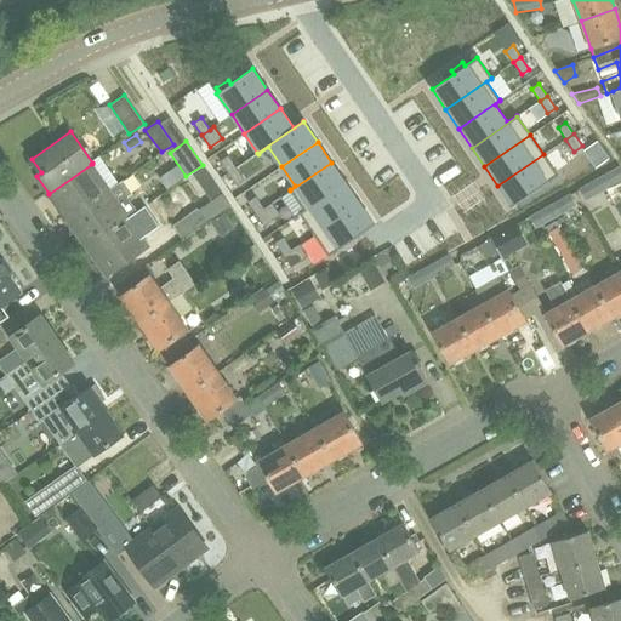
[(543,154),(497,186),(512,206),(558,175),(543,154)]
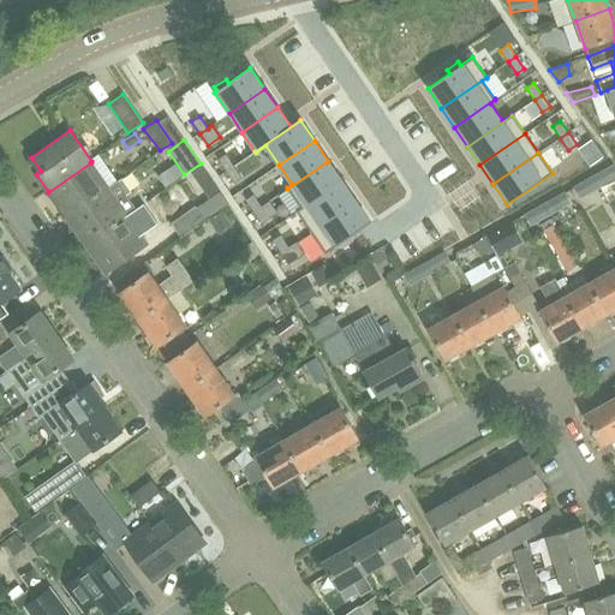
[(226,154),(218,160),(226,172),(233,166),(226,154)]
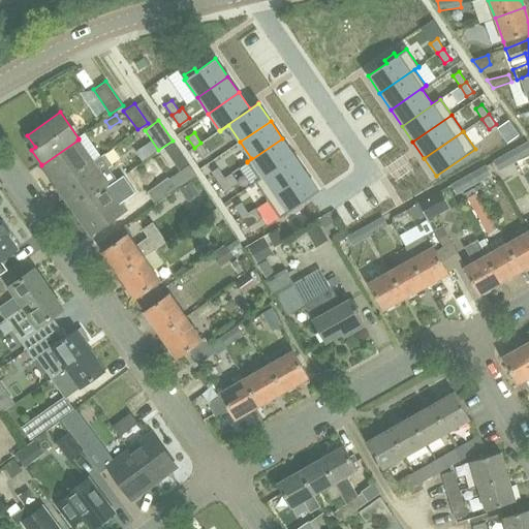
[(85,135),(41,165),(58,189),(94,163),(93,162),(100,157),(85,135)]
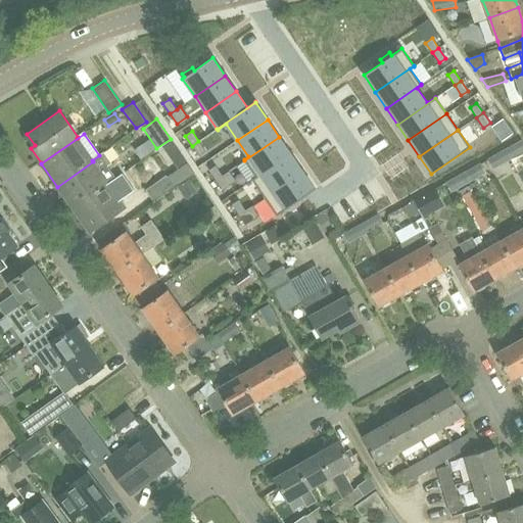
[(279,137),(244,160),(255,177),(251,180),(252,180),(291,153),(279,137)]
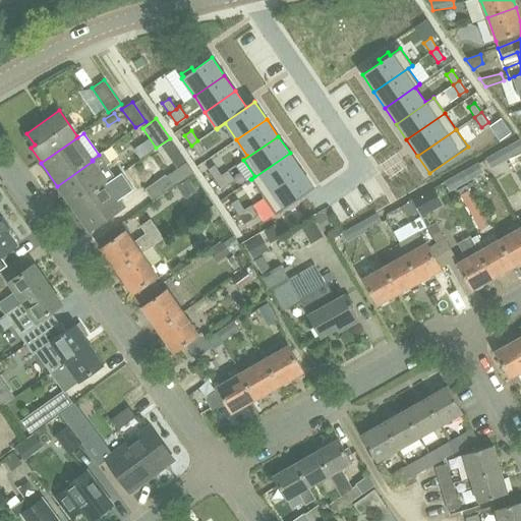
[(520,140),(519,138),(503,148),(509,159),(520,151),(520,140)]
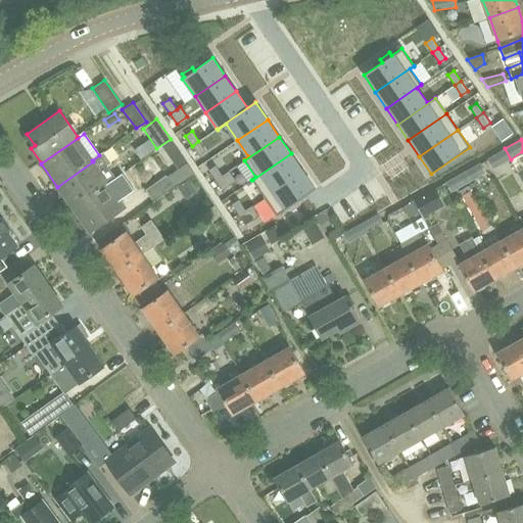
[(198,141),(192,146),(199,156),(205,151),(198,141)]
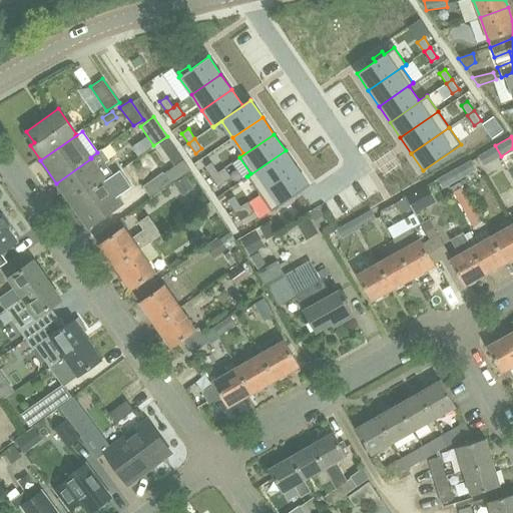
[(132,145),(138,155),(145,150),(139,141),(132,145)]
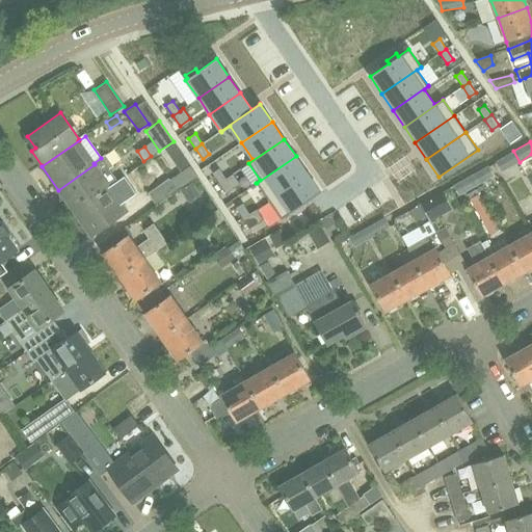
[(513,151),(495,161),(501,173),(520,162),(513,151)]
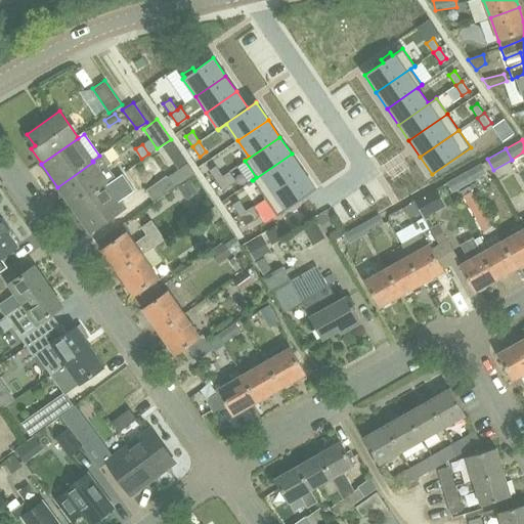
[(292,154),(253,180),(264,198),(303,171),(292,154)]
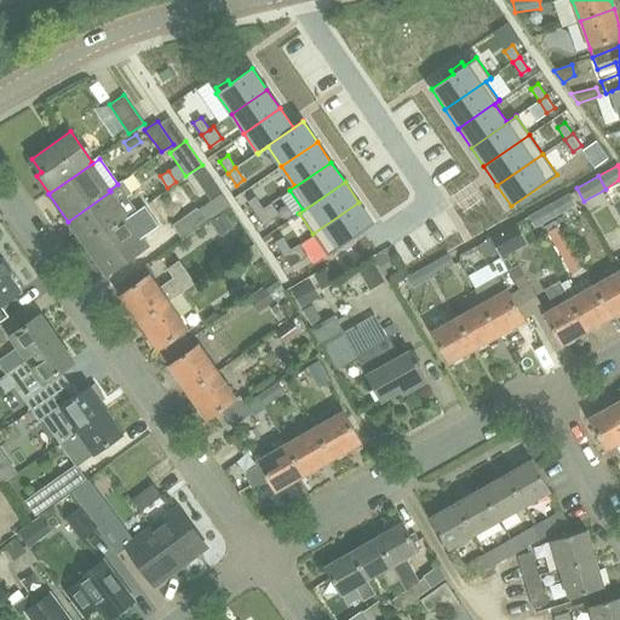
[(110,193),(68,222),(87,248),(130,219),(128,217),(137,211),(126,196),(118,202),(110,193)]
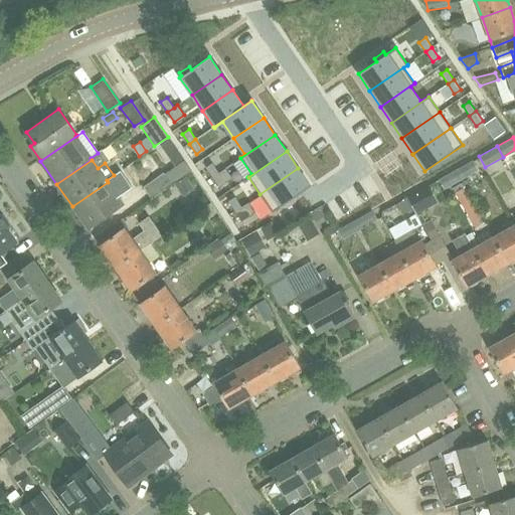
[(164,174),(171,184),(190,171),(183,160),(164,174)]
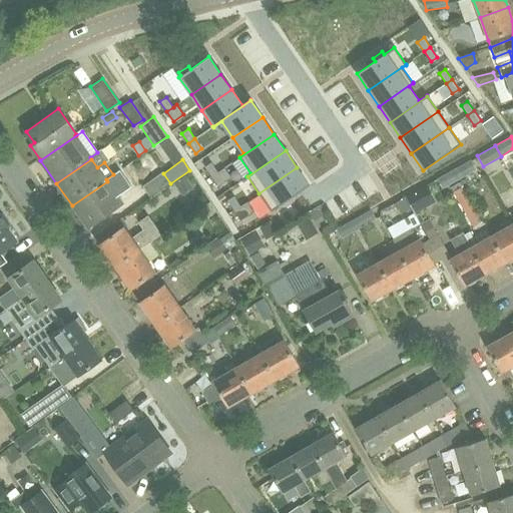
[(470,159),(453,168),(460,179),(476,170),(470,159)]
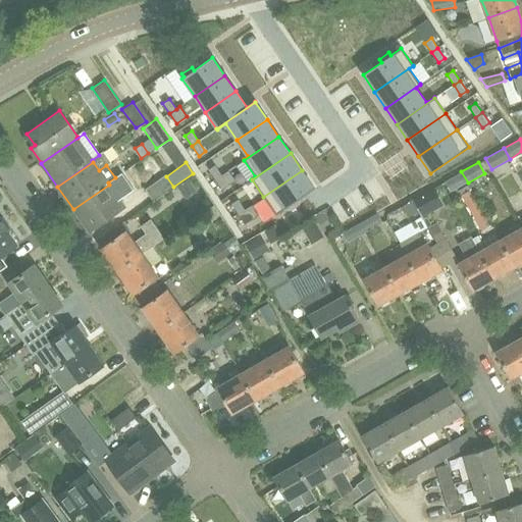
[(215,165),(208,169),(215,179),(221,175),(215,165)]
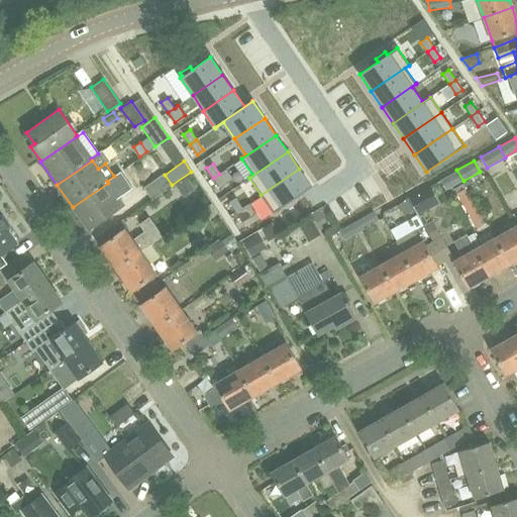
[(219,174),(213,178),(220,188),(233,179),(226,169),(219,174)]
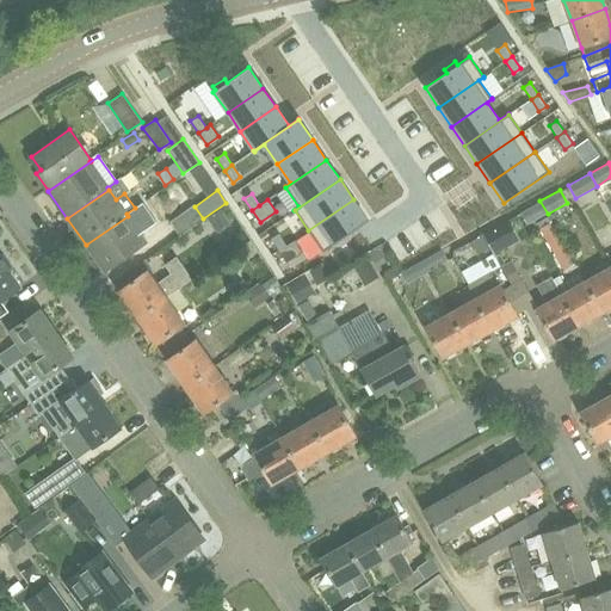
[(353,199),(308,230),(322,252),(368,221),(353,199)]
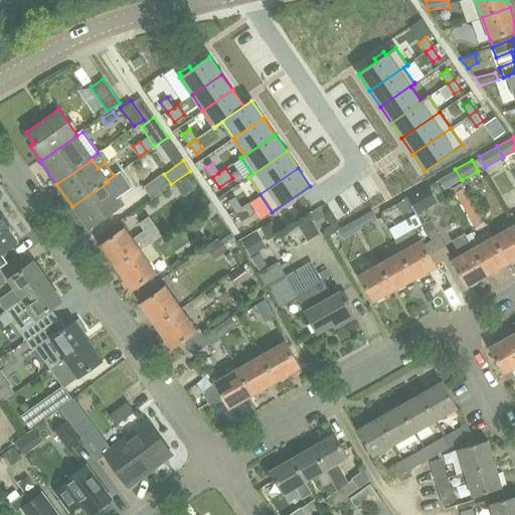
[(455,169),(438,179),(444,190),(462,180),(455,169)]
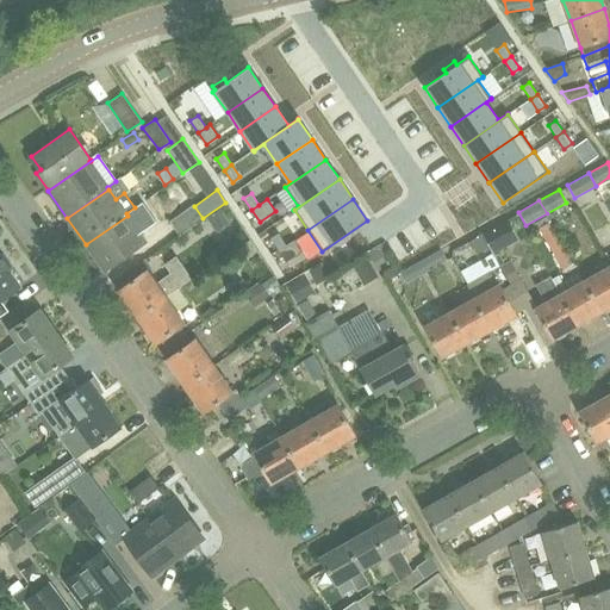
[(193,205),(169,222),(179,235),(203,218),(194,206),(193,205)]
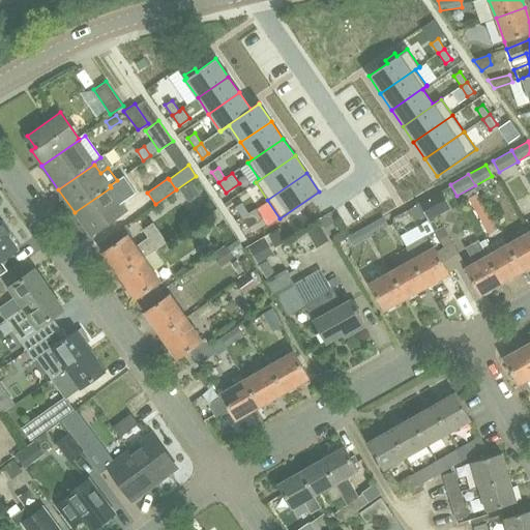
[(190,181),(179,189),(186,200),(198,192),(190,181)]
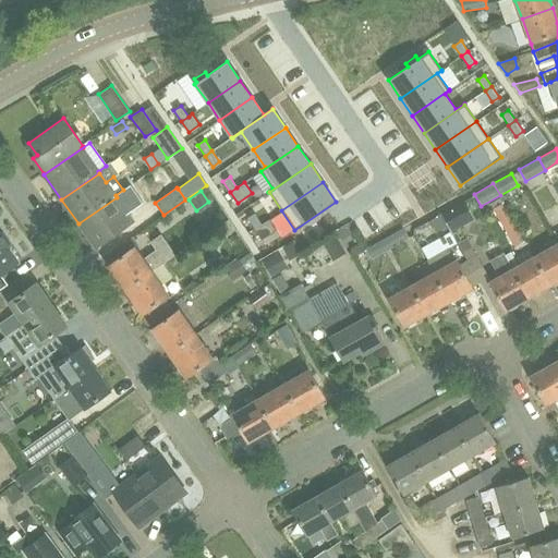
[(79,223),(95,247),(133,221),(117,197),(79,223)]
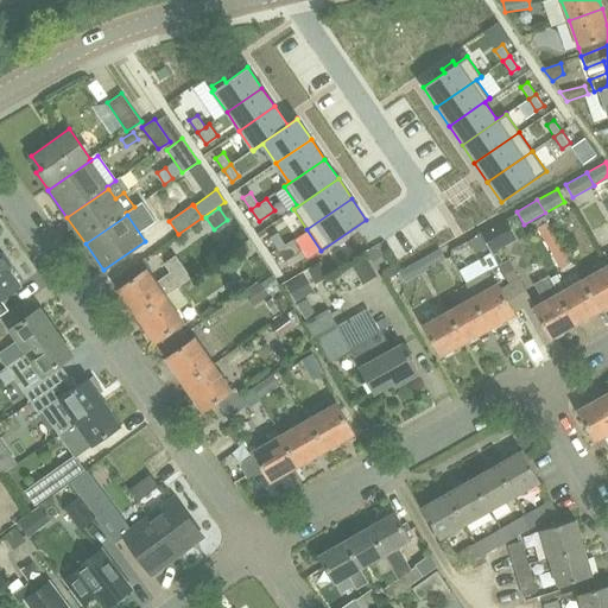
[(546,222),(538,227),(561,267),(569,263),(546,222)]
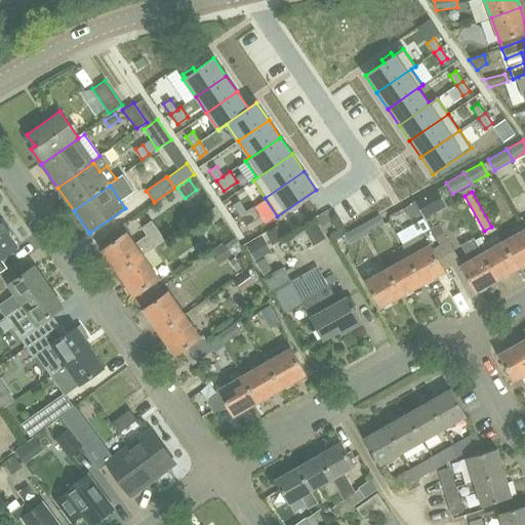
[(240,201),(233,205),(239,215),(246,211),(240,201)]
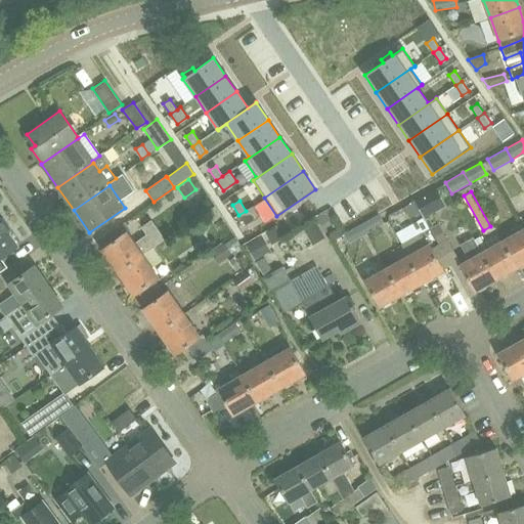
[(246,211),(238,215),(245,225),(259,217),(253,206),(246,211)]
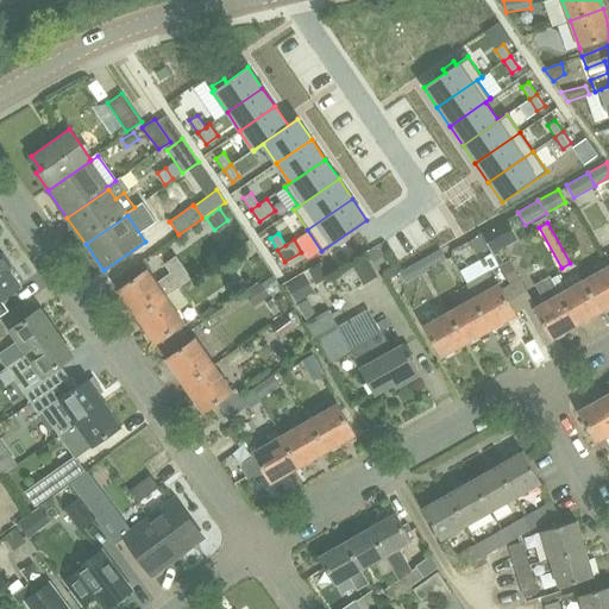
[(440,248),(419,259),(426,272),(447,261),(440,248)]
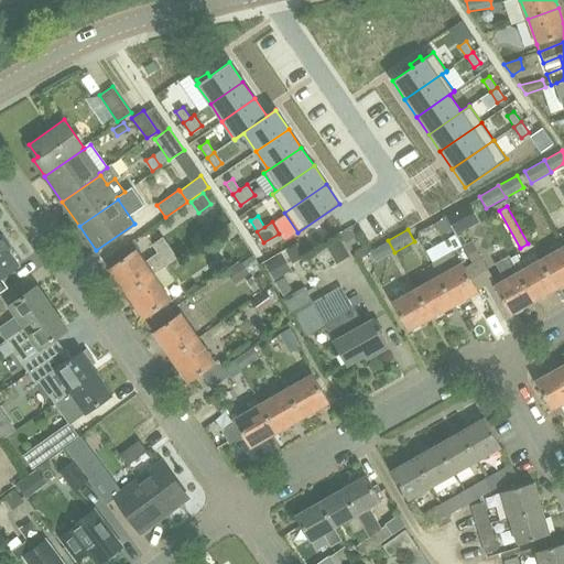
[(121,260),(110,268),(127,293),(153,274),(176,258),(162,237),(151,245),(156,253),(144,261),(137,249),(139,247),(134,239),(116,252),(121,260)]
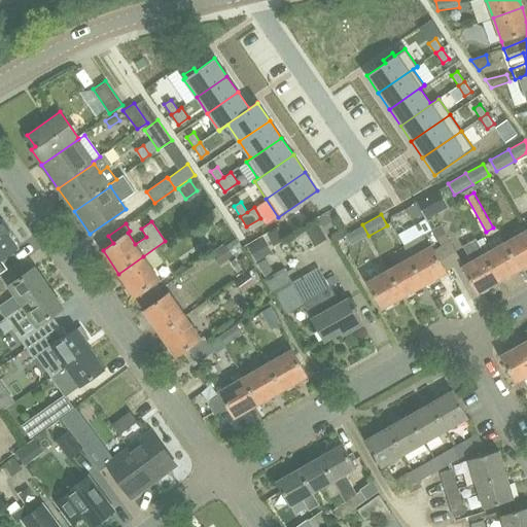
[(8,232),(2,222),(0,222),(0,273),(0,272),(0,258),(16,247),(7,233),(8,232)]
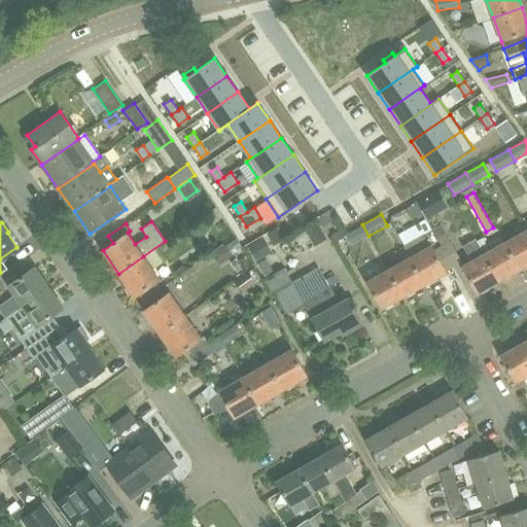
[(362,224),(345,234),(351,245),(369,236),(362,224)]
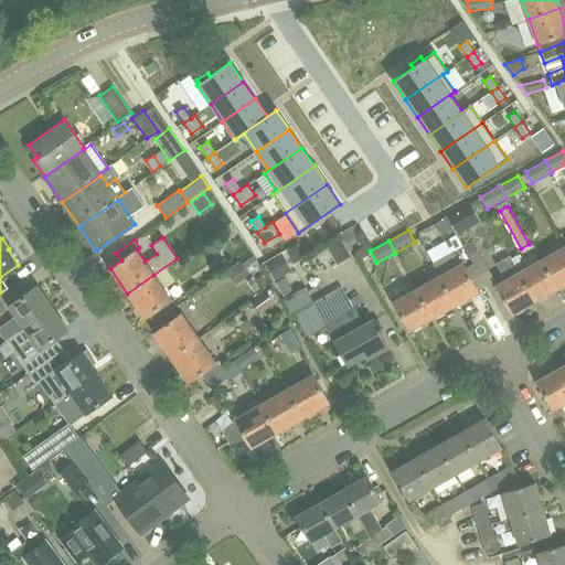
[(297,243),(285,251),(292,263),(305,256),(297,243)]
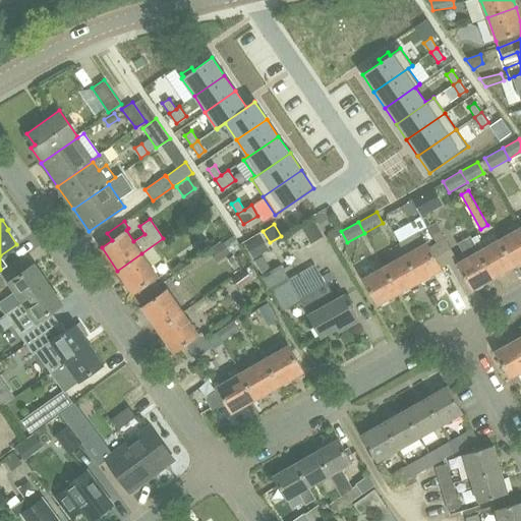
[(520,229),(520,228),(500,239),(514,266),(520,262),(520,229)]
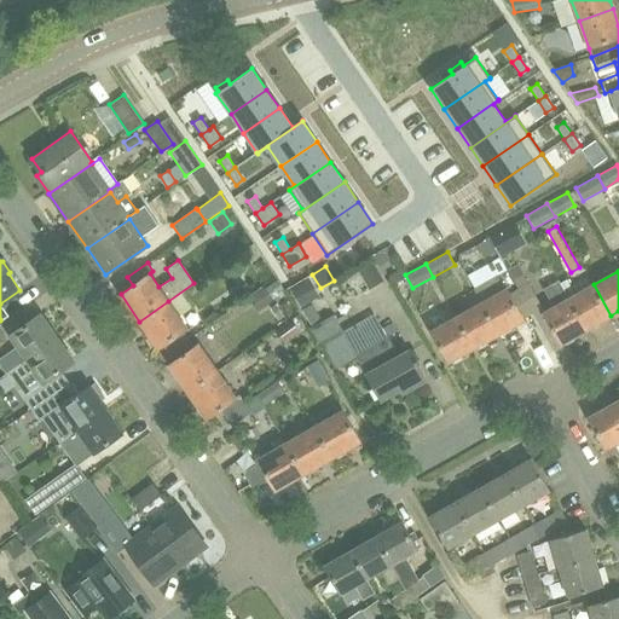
[(308,279),(290,291),(300,307),(318,296),(308,279)]
